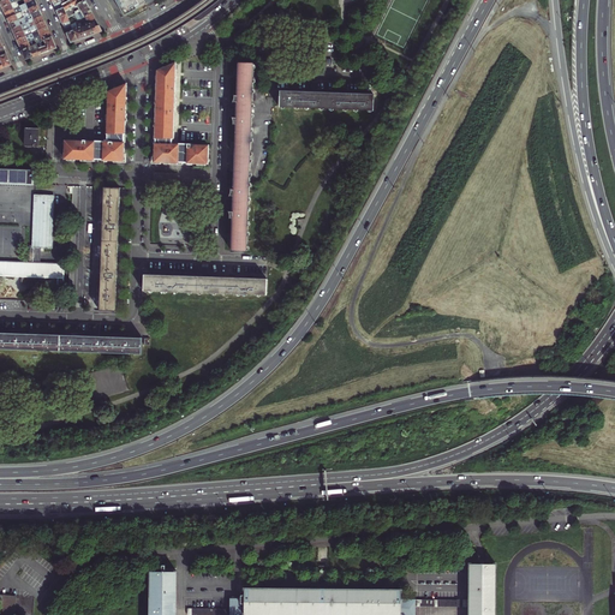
[(18,0),(3,7),(4,11),(5,13),(21,6),(18,0)]
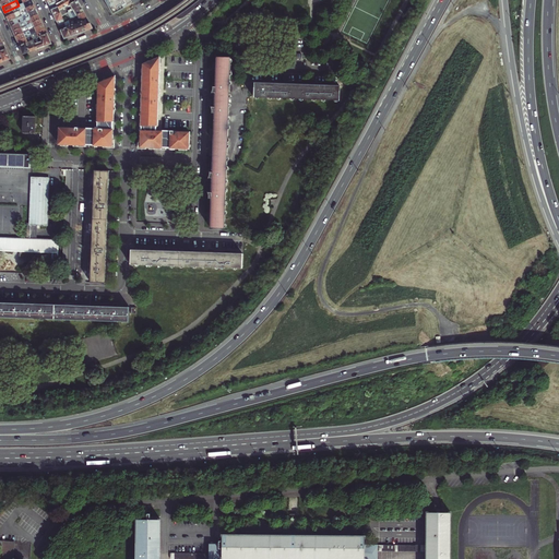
[(64,8),(66,7),(76,0),(62,0),(59,2),(57,4),(59,10),(64,8)]
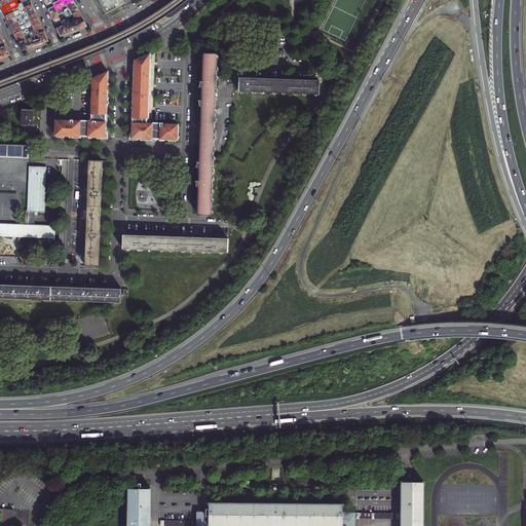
[(64,12),(76,5),(74,3),(72,0),(62,6),(65,10),(63,11),(64,12)]
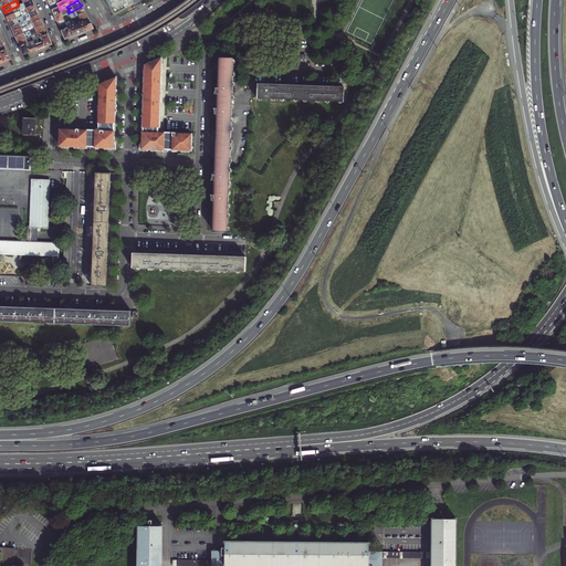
[(106,0),(116,16),(126,10),(125,8),(134,3),(132,0),(106,0)]
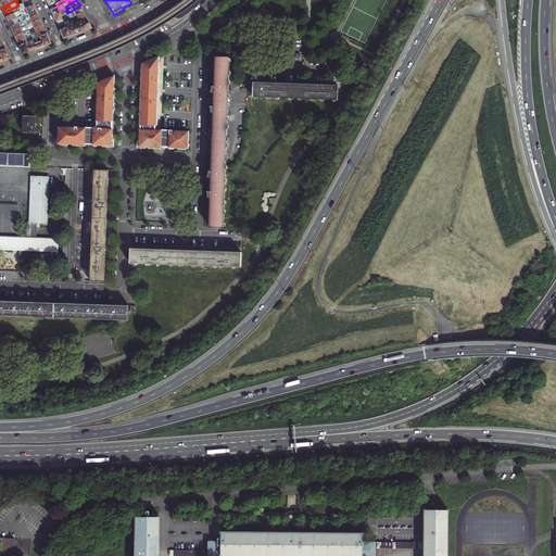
[(55,2),(49,5),(52,11),(54,15),(60,13),(59,10),(57,4),(55,2)]
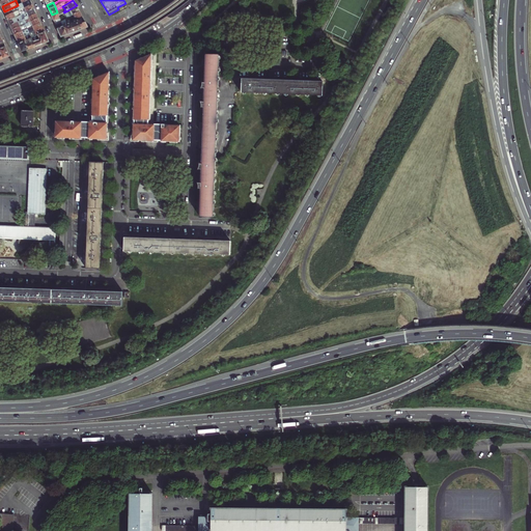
[(27,12),(34,8),(34,7),(32,4),(25,7),(21,9),(20,9),(22,15),(23,14),(22,11),(26,10),(27,12)]
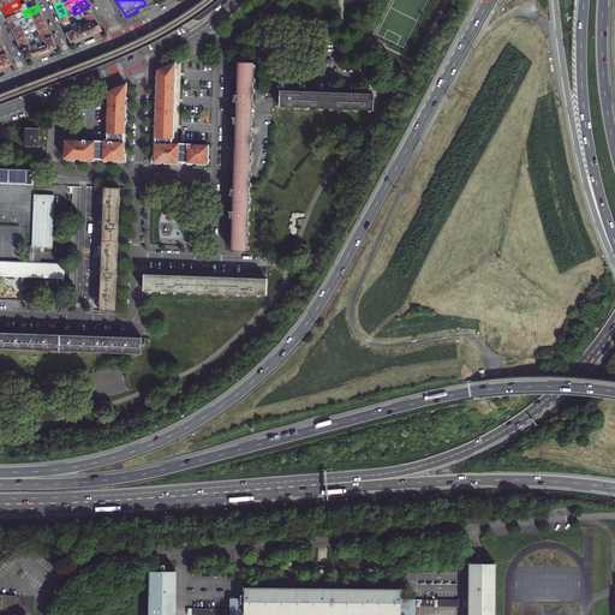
[(21,6),(5,13),(6,17),(7,18),(23,11),(21,6)]
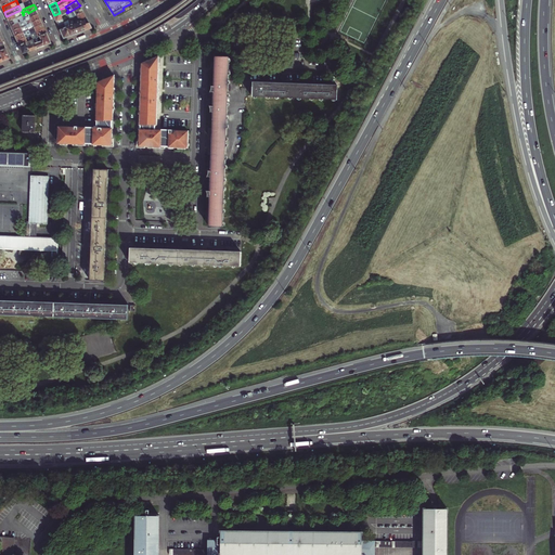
[(73,17),(77,15),(79,14),(84,11),(81,9),(80,5),(67,13),(71,20),(73,17)]
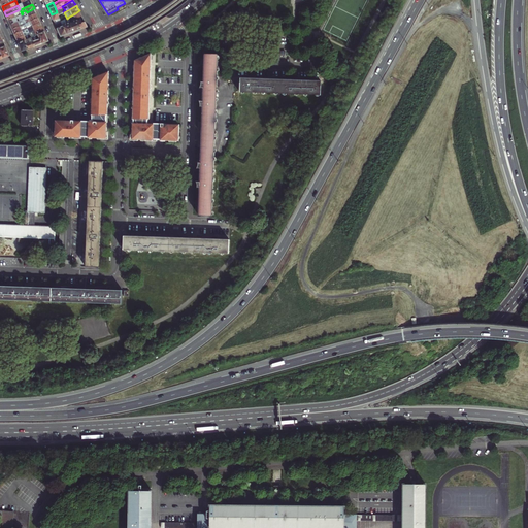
[(36,12),(34,8),(27,12),(23,13),(22,14),(23,17),(24,19),(25,19),(36,13),(36,12)]
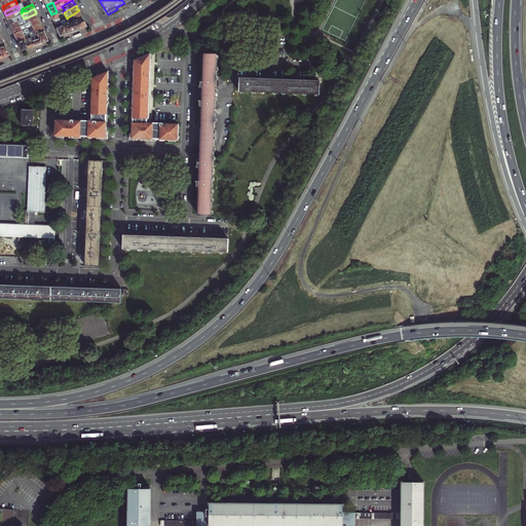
[(20,9),(6,15),(8,20),(8,21),(16,16),(15,14),(19,12),(20,15),(22,14),(20,9)]
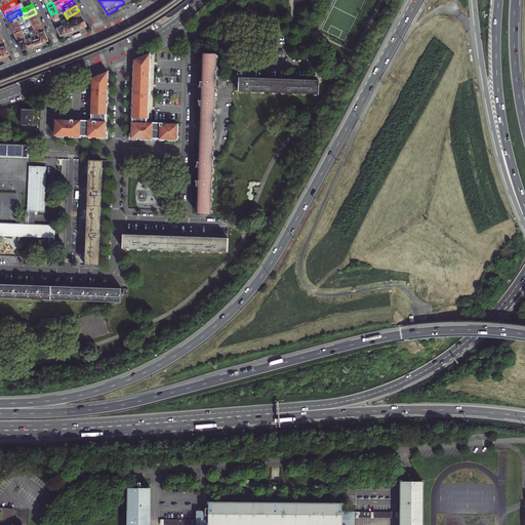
[(56,12),(51,14),(53,21),(55,25),(59,23),(62,22),(61,22),(58,15),(56,12)]
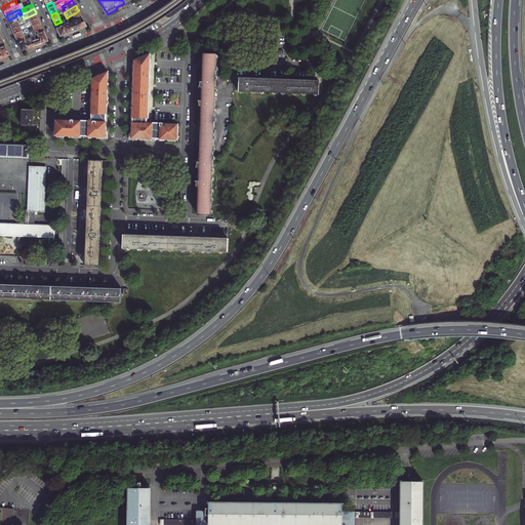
[(26,24),(38,17),(38,16),(36,13),(25,18),(26,22),(25,22),(26,24)]
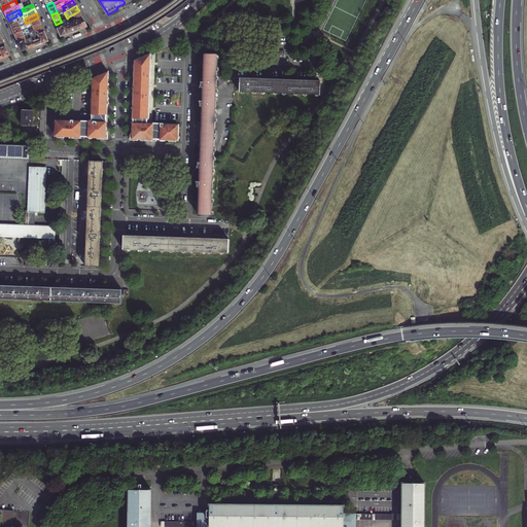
[(84,22),(82,16),(79,19),(75,13),(73,14),(75,21),(76,20),(78,25),(79,25),(81,29),(85,28),(88,27),(84,22)]
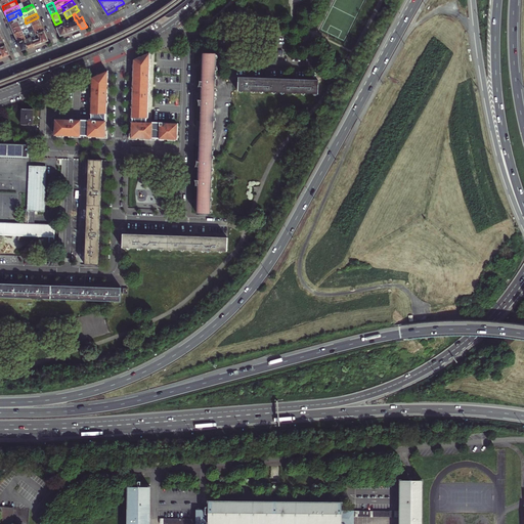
[(9,24),(10,25),(24,18),(23,16),(22,14),(19,15),(16,16),(8,20),(9,24)]
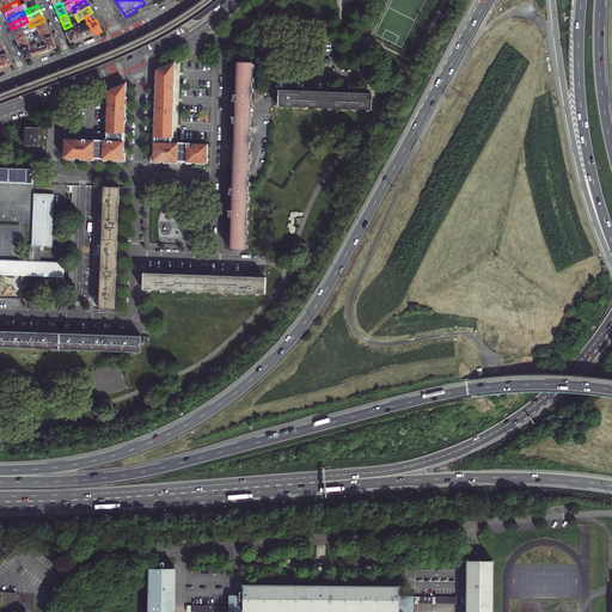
[(86,30),(90,36),(92,35),(95,34),(92,29),(91,29),(89,23),(87,24),(85,17),(80,19),(83,25),(86,31),(86,30)]
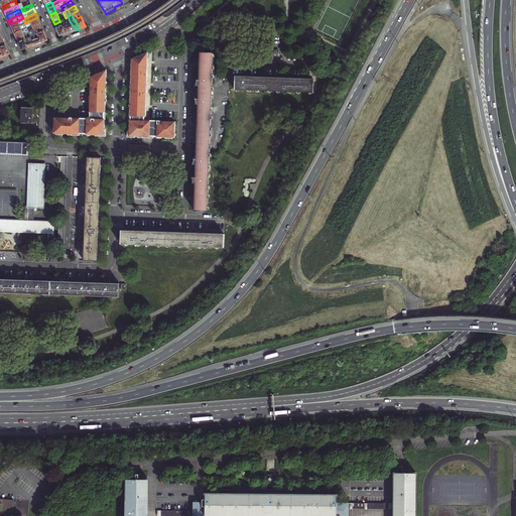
[(66,18),(63,19),(66,23),(68,27),(69,27),(71,32),(73,31),(76,30),(73,25),(73,26),(70,21),(68,16),(66,18)]
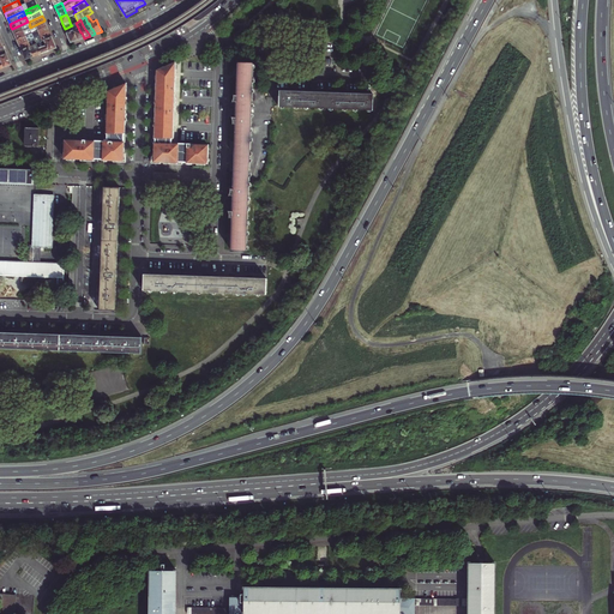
[(30,28),(32,32),(47,26),(47,25),(44,20),(30,28)]
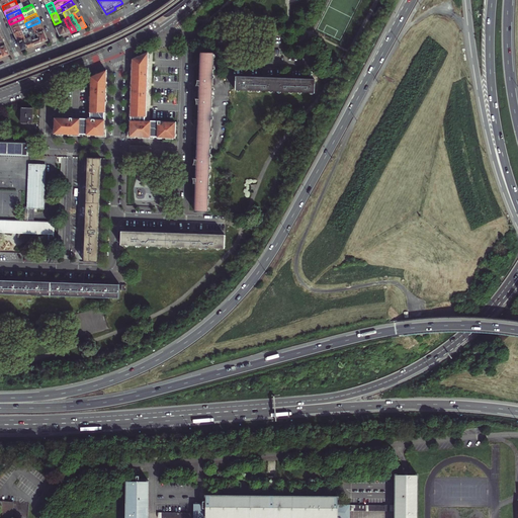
[(12,29),(20,25),(19,23),(22,22),(23,24),(25,23),(24,21),(23,18),(10,24),(11,27),(12,29)]
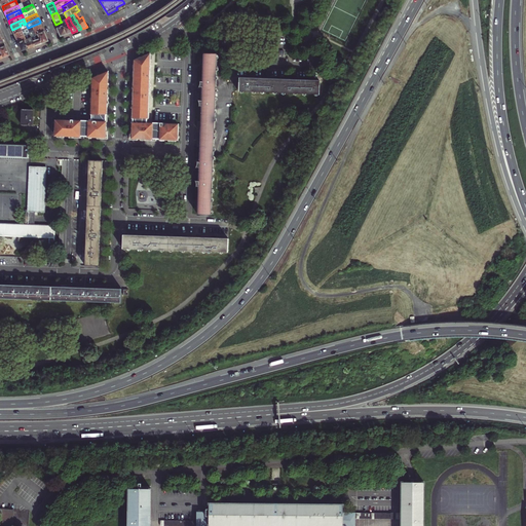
[(62,24),(63,26),(67,34),(69,34),(72,33),(70,28),(69,28),(67,24),(65,20),(61,22),(62,22),(62,24)]
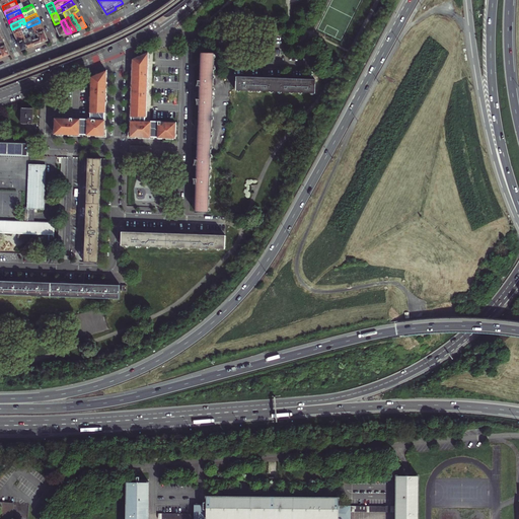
[(29,32),(42,26),(42,25),(40,22),(27,27),(29,32)]
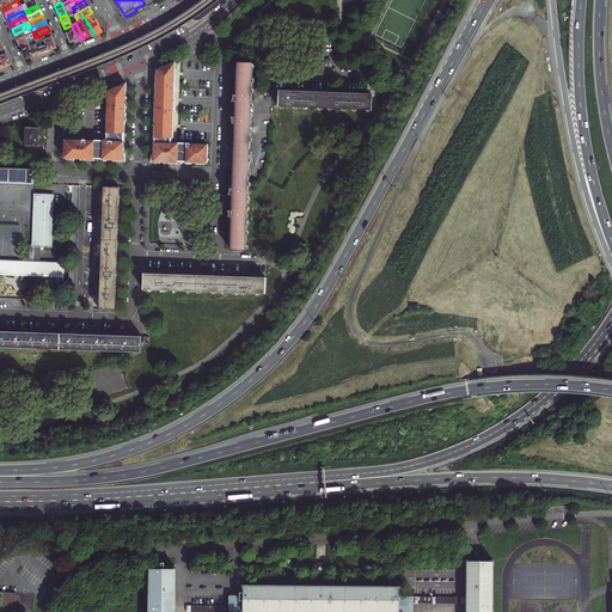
[(16,37),(17,40),(32,32),(30,28),(28,29),(24,30),(14,35),(16,37)]
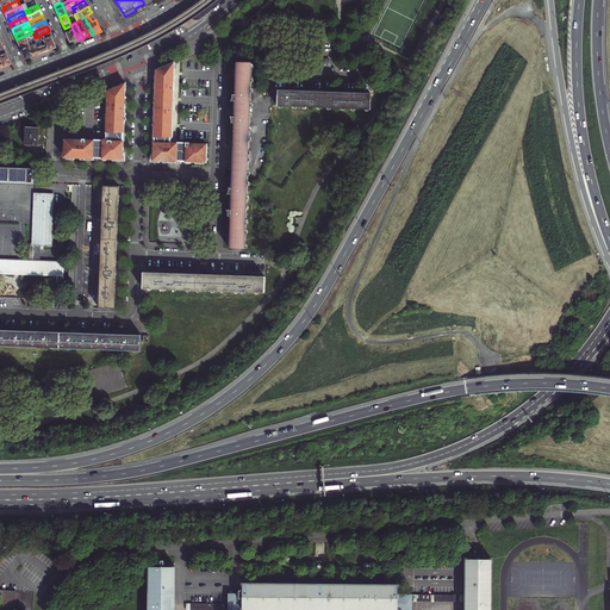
[(78,39),(73,30),(67,33),(68,37),(70,43),(78,39)]
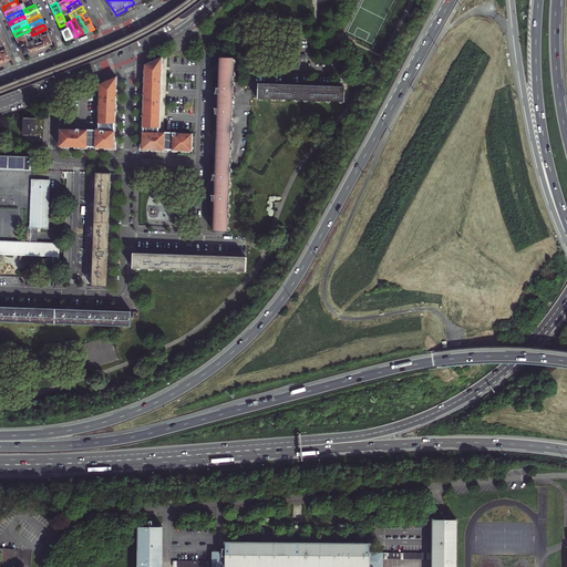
[(34,40),(38,39),(39,38),(41,37),(48,34),(48,32),(45,29),(32,35),(34,40)]
